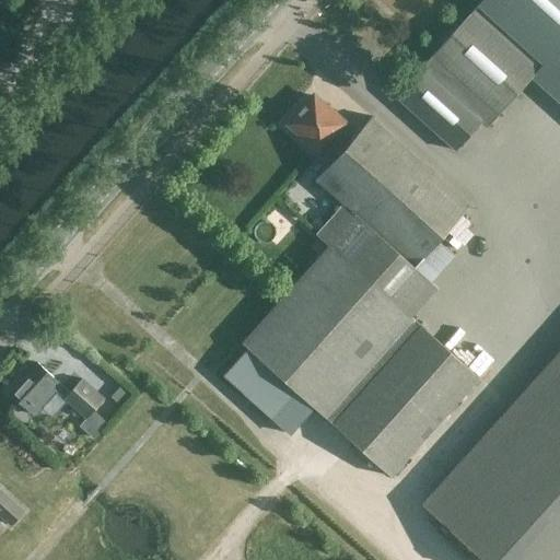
[(478,4),(469,13),(534,72),(543,62),(559,78),(559,0),(479,0),(477,3),(478,4)]
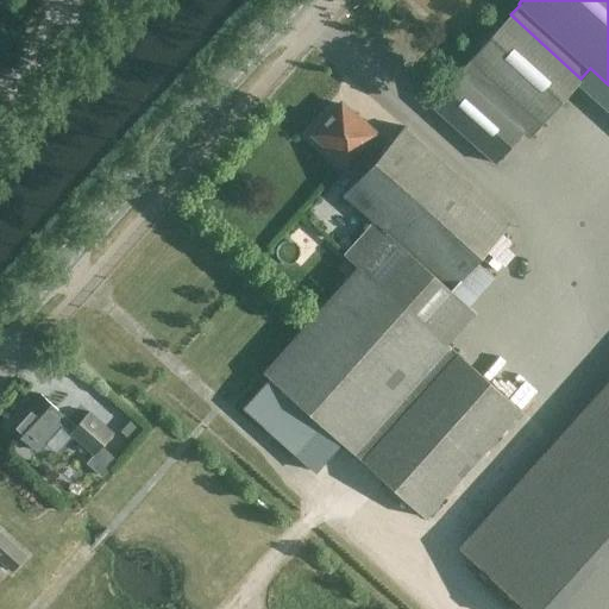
[(457,73),(428,104),(441,115),(495,163),(522,132),(523,131),(528,136),(581,79),(510,14),(470,61),(458,74),(457,73)]
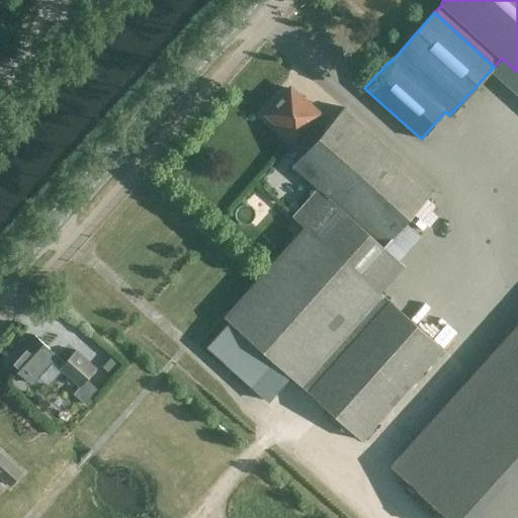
[(304,227),(224,316),(327,408),(361,439),(443,349),(380,292),(359,273),(405,222),(435,187),(344,106),(321,132),(313,124),(322,115),(305,100),(303,98),(289,87),(280,98),(278,99),(266,113),(297,142),(299,141),(307,148),(291,165),(317,187),(291,216),(304,227)]
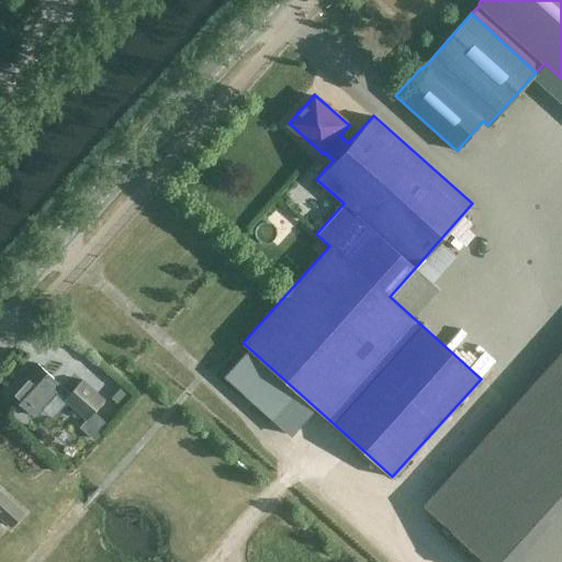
[(10,393),(35,416),(57,391),(65,397),(88,417),(102,401),(80,380),(70,392),(36,363),(10,393)]
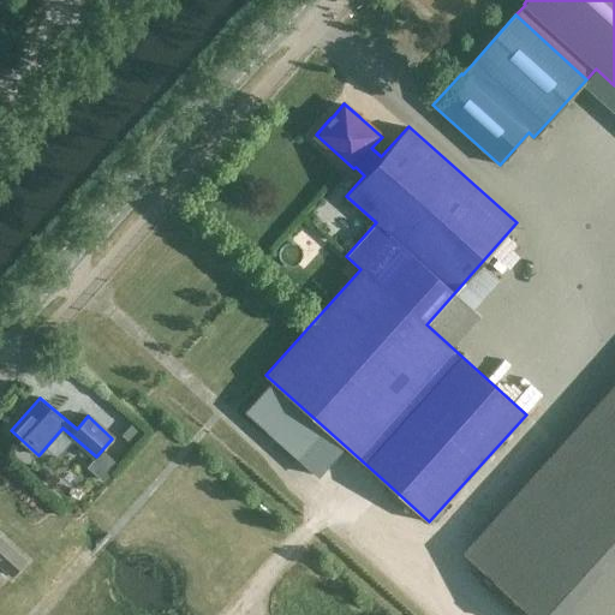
[(614,614),(614,427),(484,572),(531,614),(614,614)]
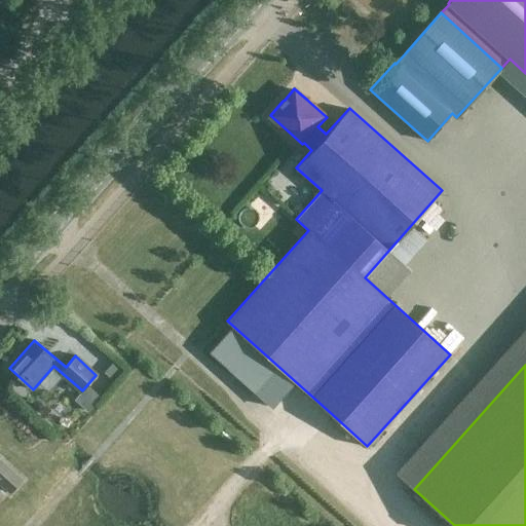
[(0,481),(12,492),(24,478),(1,458),(0,457),(0,481)]
